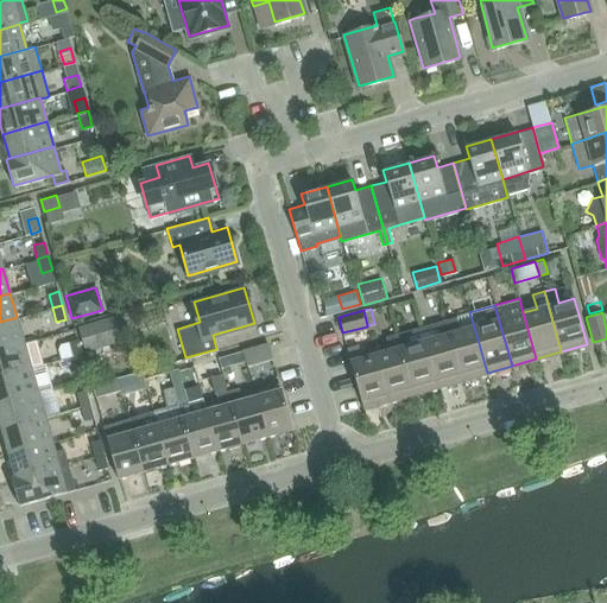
[(487,373),(474,327),(460,330),(456,316),(446,319),(462,380),(487,373)]
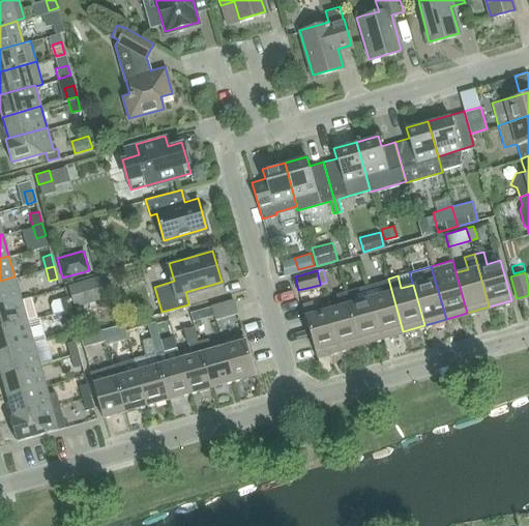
[(0,303),(21,298),(15,276),(0,281),(0,303)]
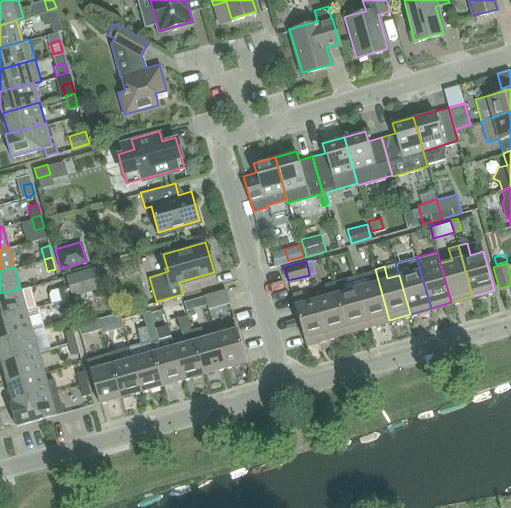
[(71,295),(100,287),(94,267),(65,275),(71,295)]
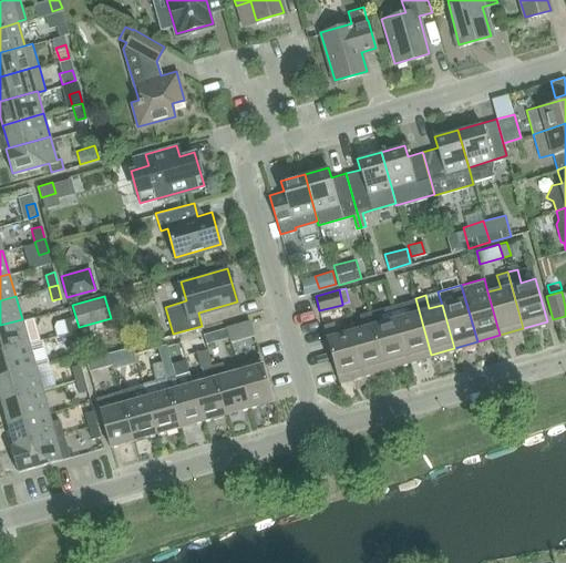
[(408,361),(431,355),(415,298),(392,305),(408,361)]
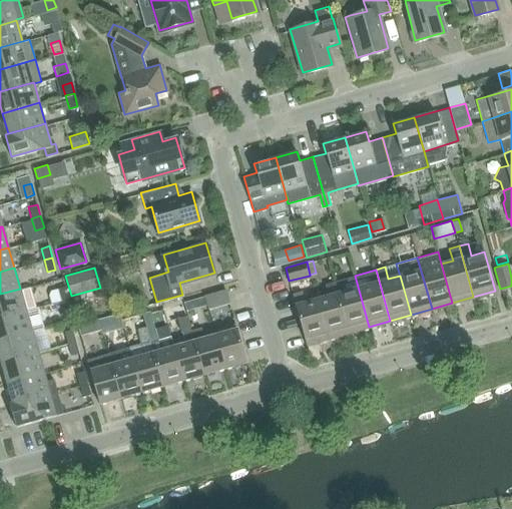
[(355,276),(343,279),(334,282),(349,333),(369,327),(355,276)]
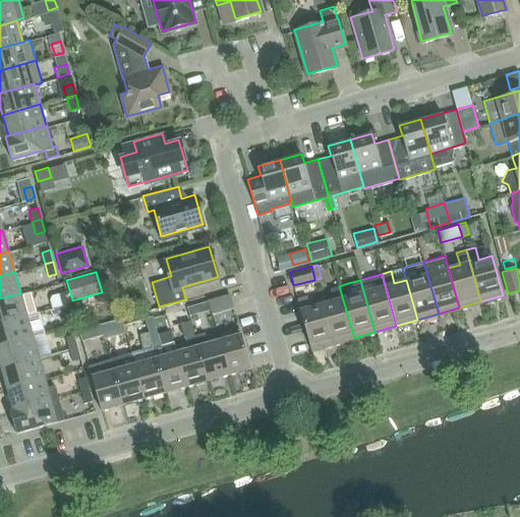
[(333,343),(354,338),(339,286),(330,288),(333,300),(322,303),(333,343)]
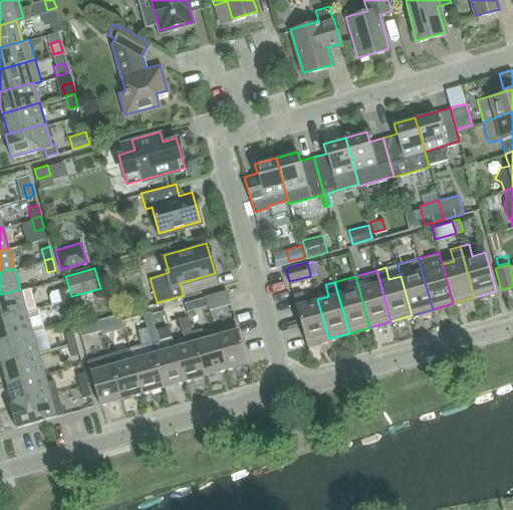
[(0,317),(26,310),(35,307),(29,286),(20,289),(0,294),(0,317)]
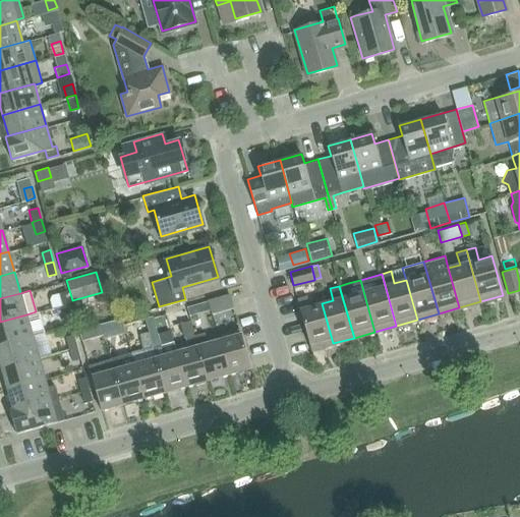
[(61,304),(70,301),(66,290),(58,293),(61,304)]
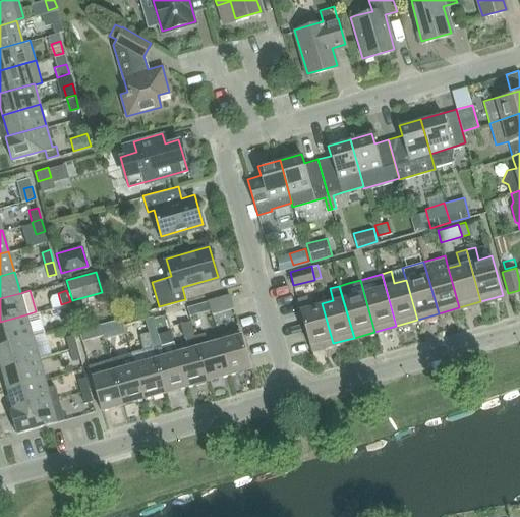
[(207,299),(210,309),(211,312),(233,306),(229,293),(207,299)]
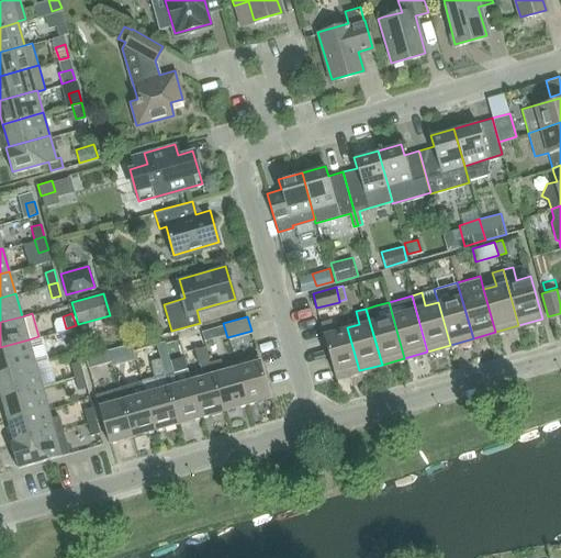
[(359,370),(347,327),(334,332),(331,319),(320,321),(327,348),(335,378),(359,370)]
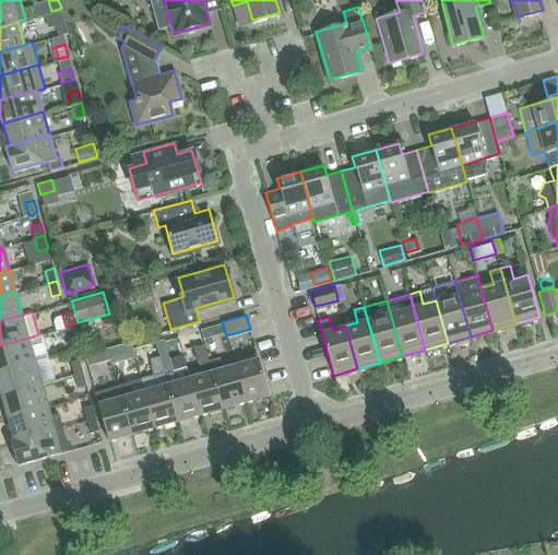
[(75,323),(66,327),(70,340),(79,338),(75,323)]
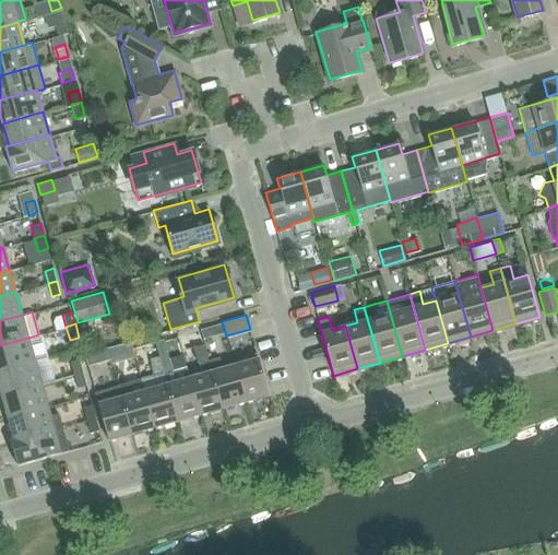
[(0,369),(35,359),(28,338),(0,345),(0,369)]
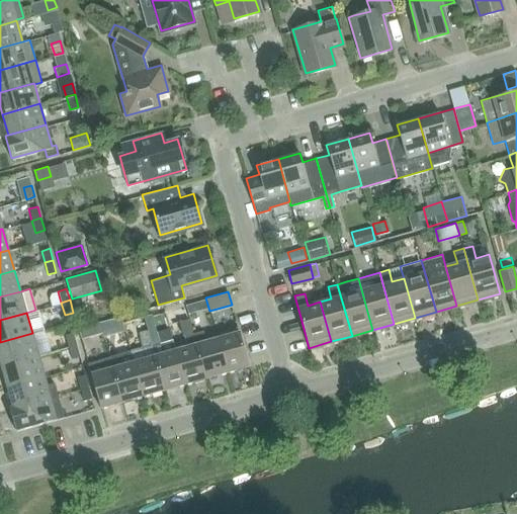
[(112,317),(116,331),(123,329),(121,321),(119,315),(112,317)]
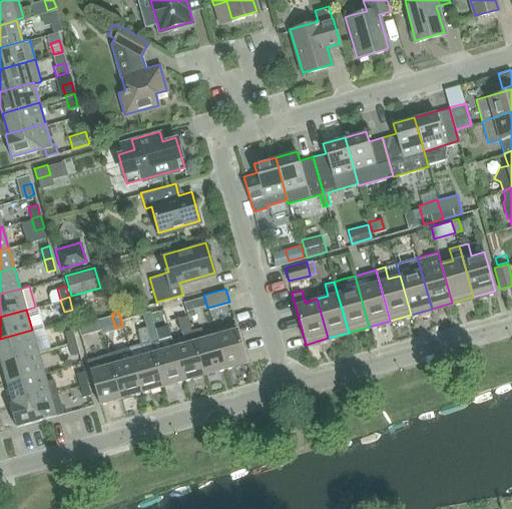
[(191,330),(187,315),(178,318),(182,332),(191,330)]
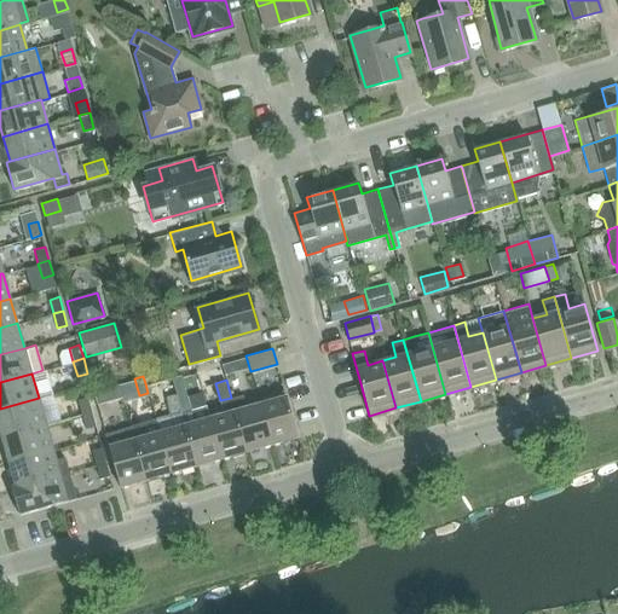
[(104,400),(121,395),(117,383),(100,388),(104,400)]
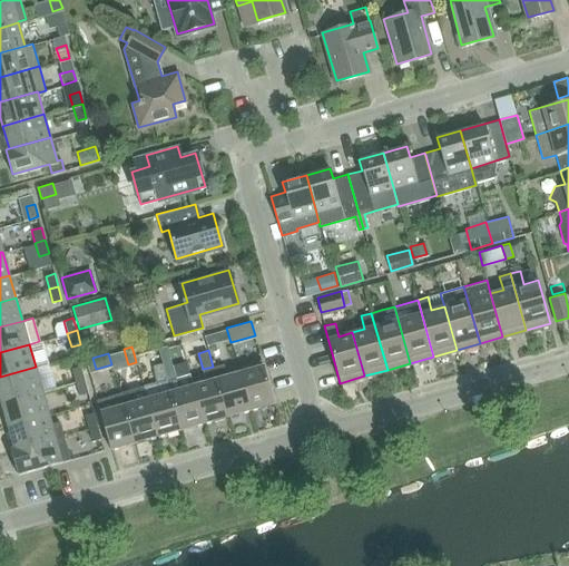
[(239,372),(249,408),(273,401),(260,353),(248,355),(252,369),(239,372)]
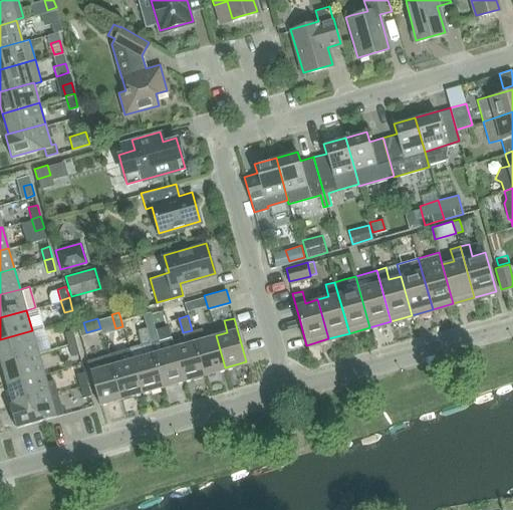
[(192,330),(204,373),(225,367),(216,335),(204,338),(201,327),(192,330)]
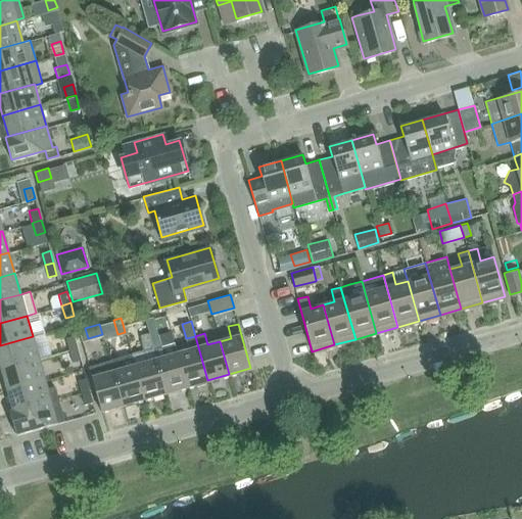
[(74,335),(65,338),(68,348),(77,346),(74,335)]
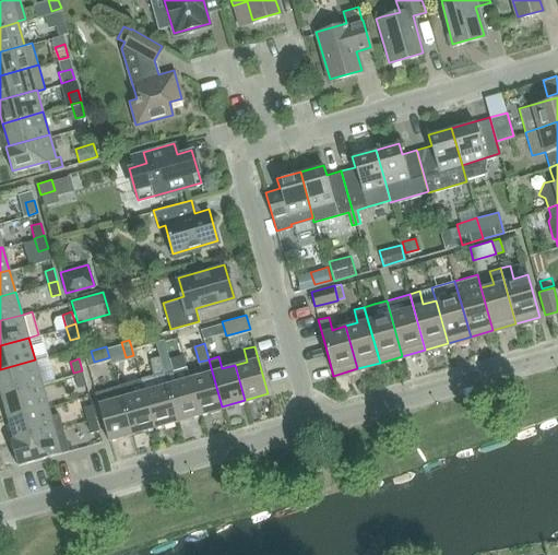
[(0,391),(1,393),(40,382),(35,359),(0,369),(0,391)]
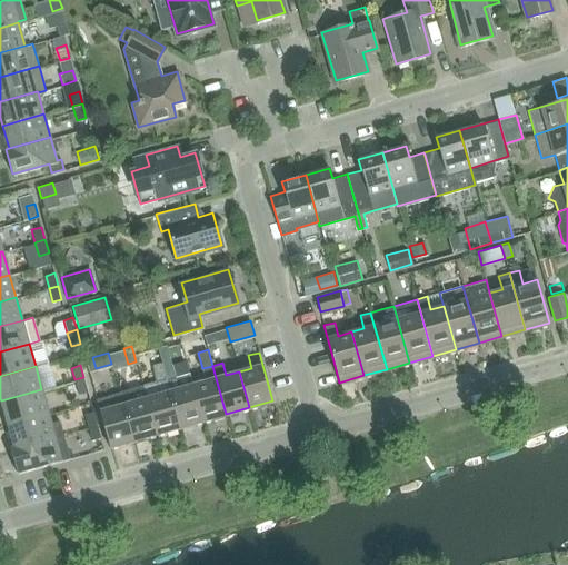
[(202,420),(226,414),(212,366),(202,368),(206,382),(192,385),(202,420)]
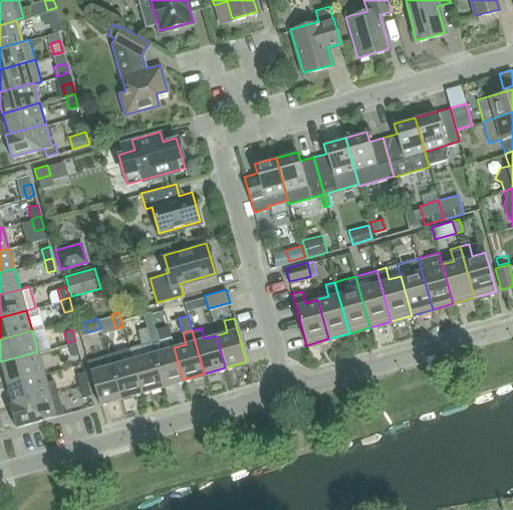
[(171,335),(159,339),(150,341),(163,386),(183,379),(174,347),(171,335)]
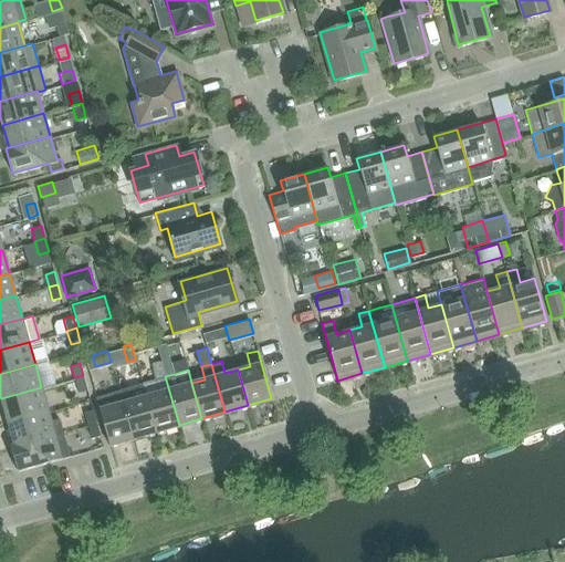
[(83,375),(74,377),(77,392),(87,389),(83,375)]
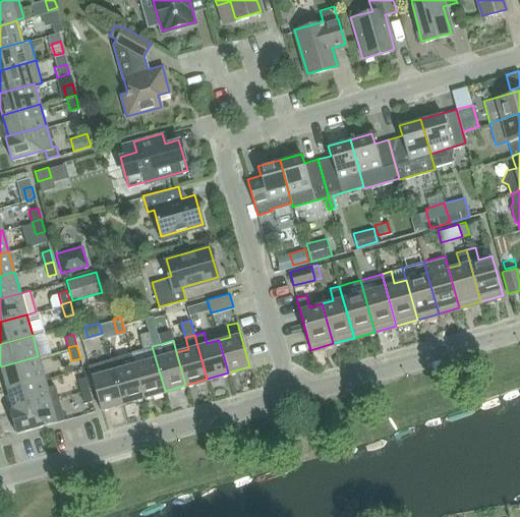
[(142,348),(130,352),(143,397),(165,391),(152,346),(142,349),(142,348)]
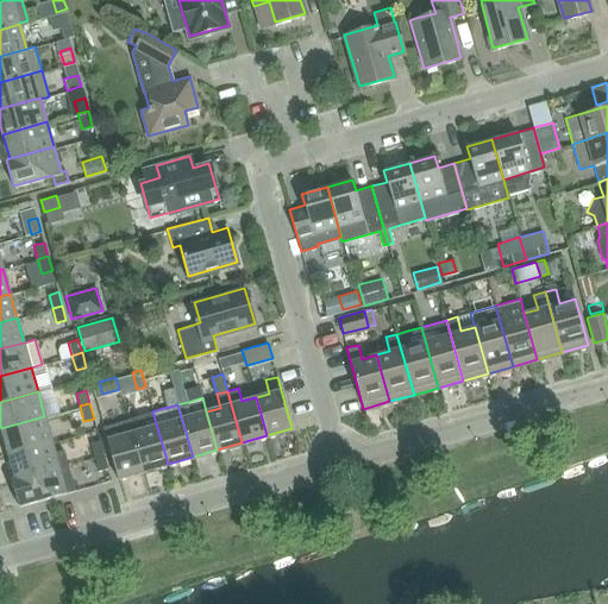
[(129,417),(129,419),(143,471),(168,464),(152,411),(129,417)]
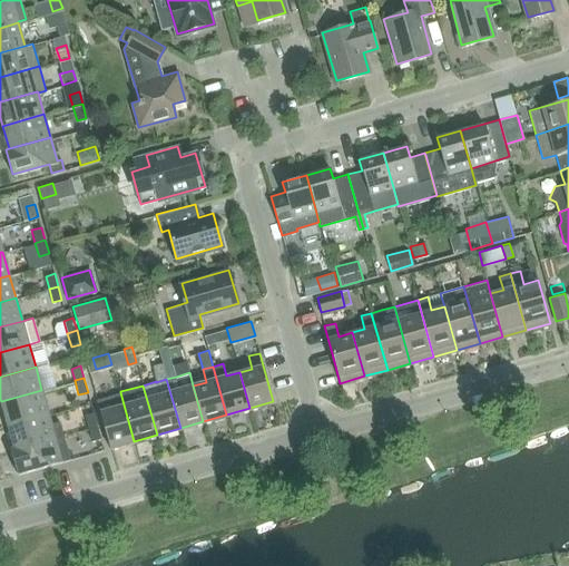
[(7,425),(48,413),(41,390),(1,401),(7,425)]
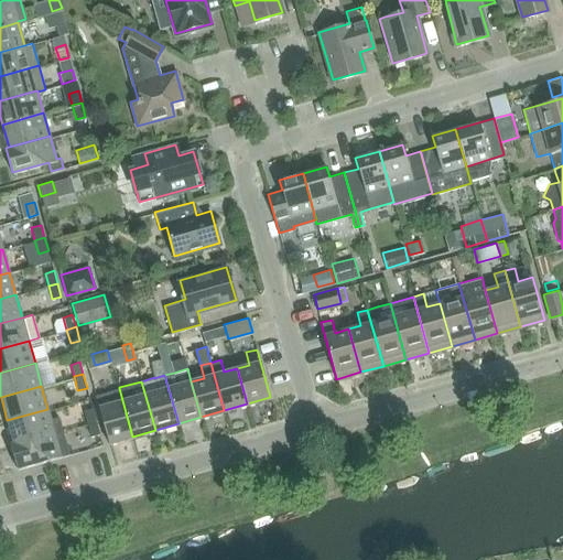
[(109,443),(132,437),(119,388),(118,388),(118,389),(95,396),(98,408),(109,443)]
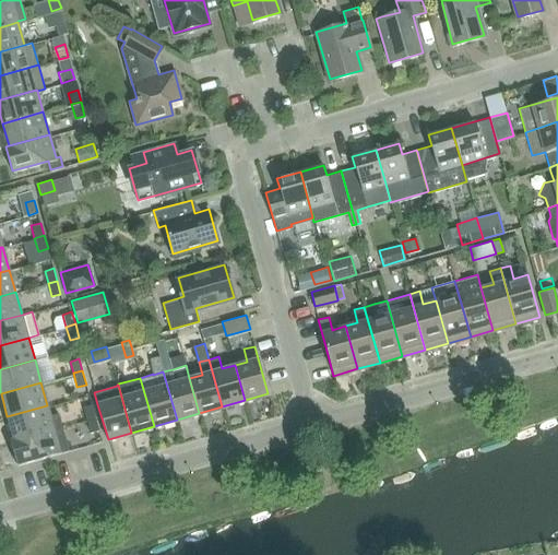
[(95,417),(92,404),(83,406),(86,420),(95,417)]
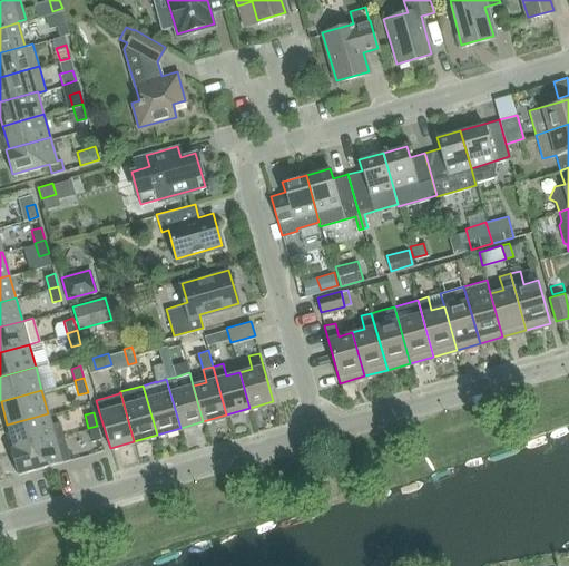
[(59,420),(51,423),(48,413),(7,425),(13,448),(55,436),(64,433),(59,420)]
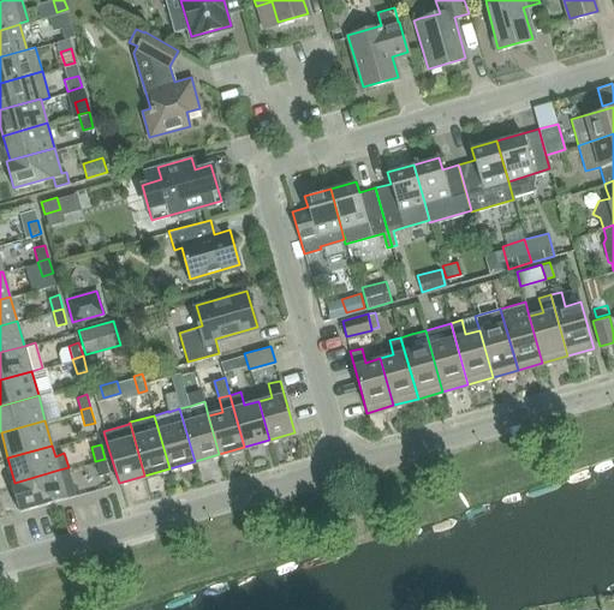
[(105,459),(95,461),(100,476),(109,472),(105,459)]
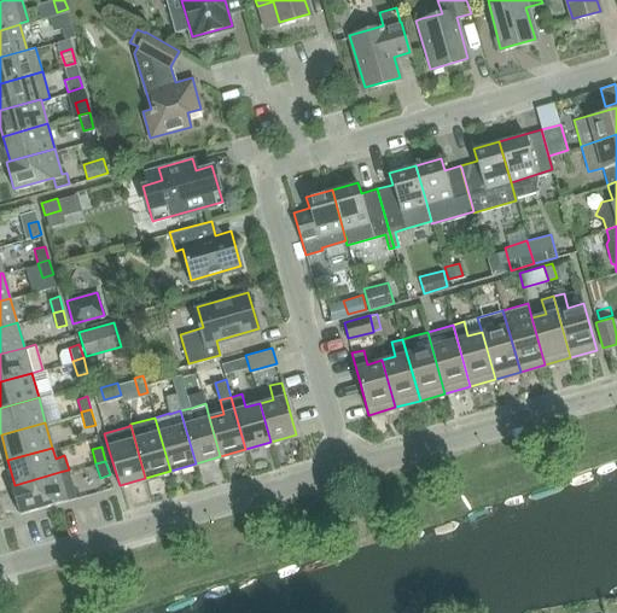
[(69,470),(59,472),(15,485),(11,485),(18,512),(67,498),(76,496),(69,470)]
